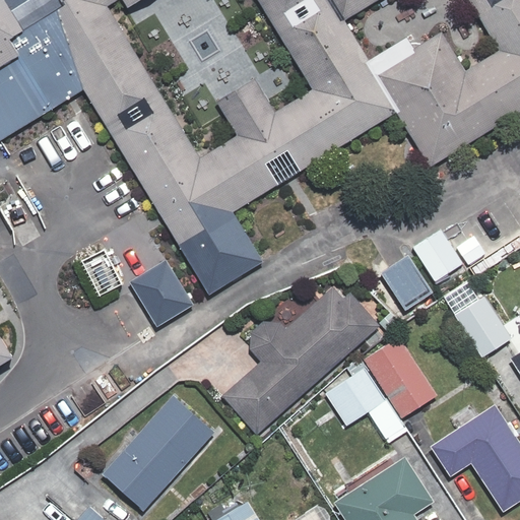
[(22,0),(13,6),(26,27),(12,36),(21,52),(0,64),(0,207),(2,206),(0,202),(0,139),(84,87),(180,244),(397,110),(399,109),(370,60),(345,19),(332,0),(22,0)]
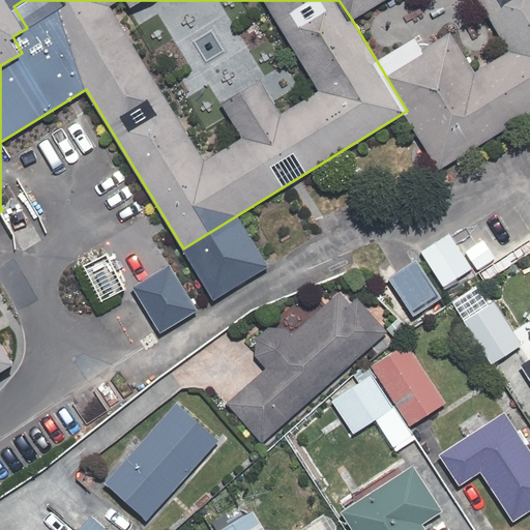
[(0,0),(0,370),(16,360),(0,335),(0,65),(22,53),(12,36),(27,28),(13,6),(9,0),(0,0)]
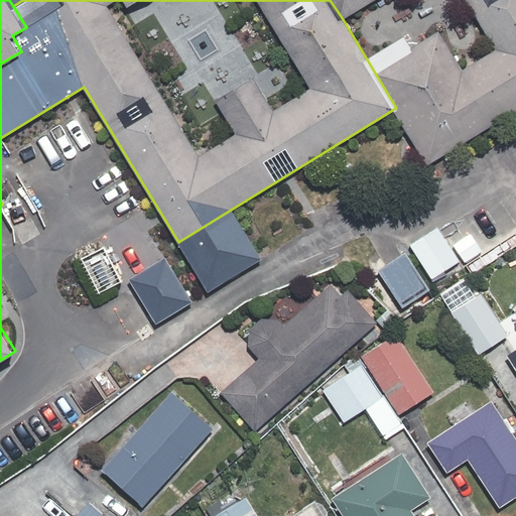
[(396,108),(394,109),(427,164),(515,110),(515,0),(330,0),(343,19),(374,0),(466,0),(496,48),(463,70),(439,30),(412,46),(405,35),(367,59),(396,108)]
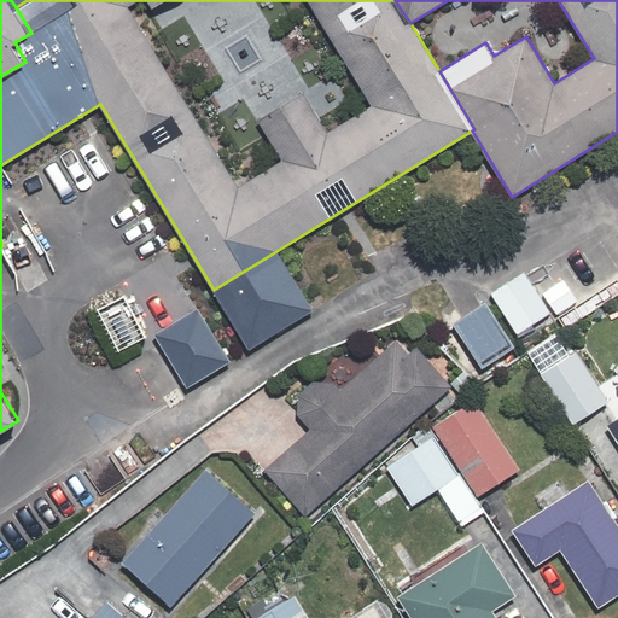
[(484,304),(453,324),(479,366),(511,347),(484,304)]
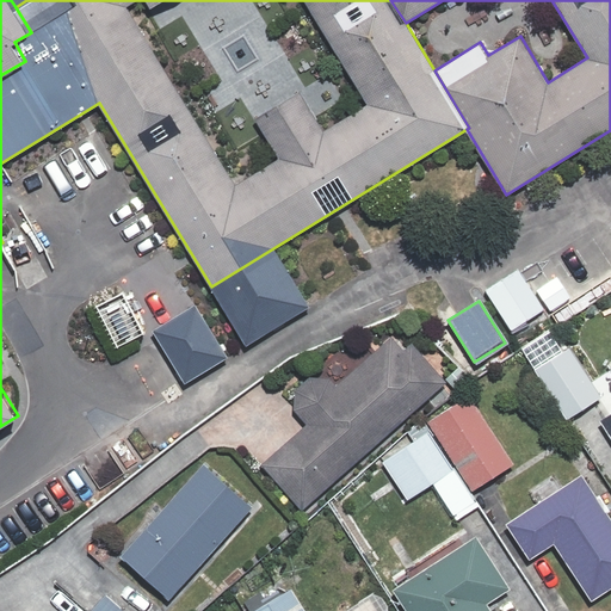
[(254,460),(295,505),(443,371),(413,338),(403,346),(389,331),(332,382),(318,366),(285,395),(303,415),(254,460)]
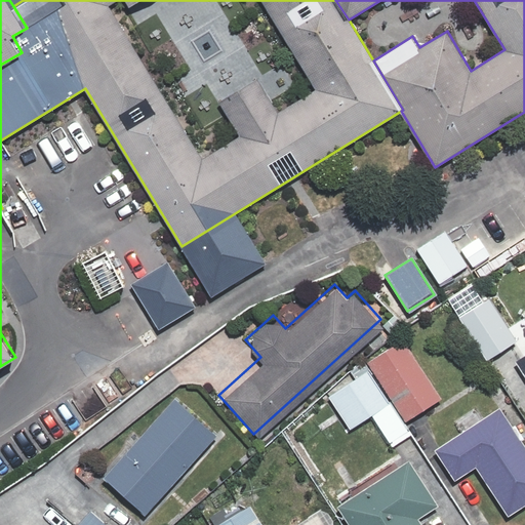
[(467,315),(447,327),(462,353),(481,341),(487,353),(514,337),(487,292),(462,308),(467,315)]
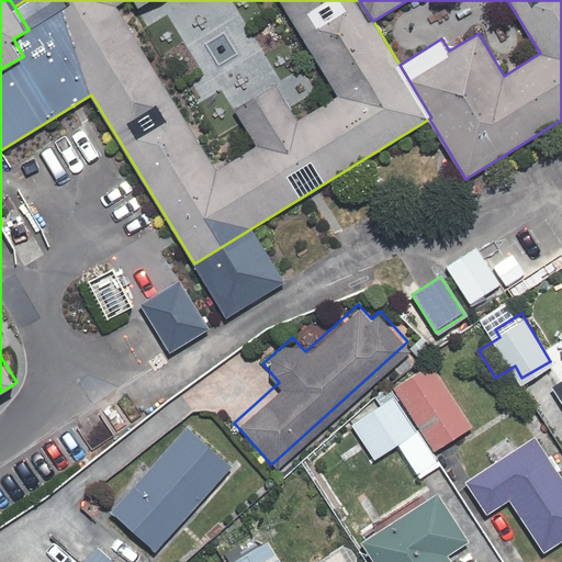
[(395,396),(351,420),(370,454),(395,440),(416,475),(441,462),(431,445),(467,425),(429,358),(388,382),(395,396)]
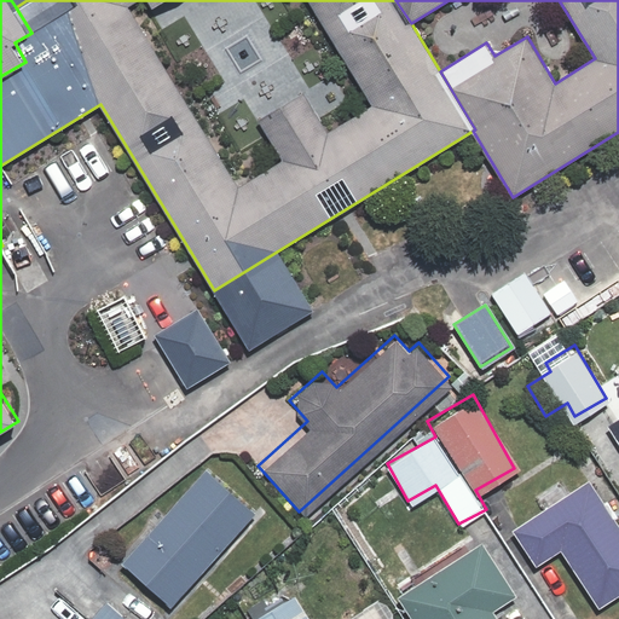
[(618,405),(599,421),(618,450),(618,493),(618,495),(618,496),(618,405)]
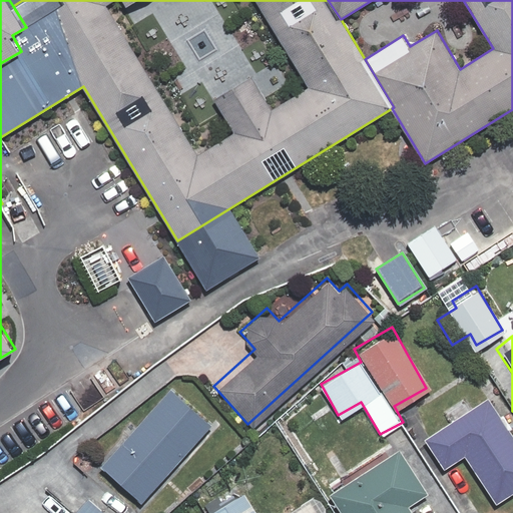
[(164,389),(97,464),(137,499),(204,424),(164,389)]
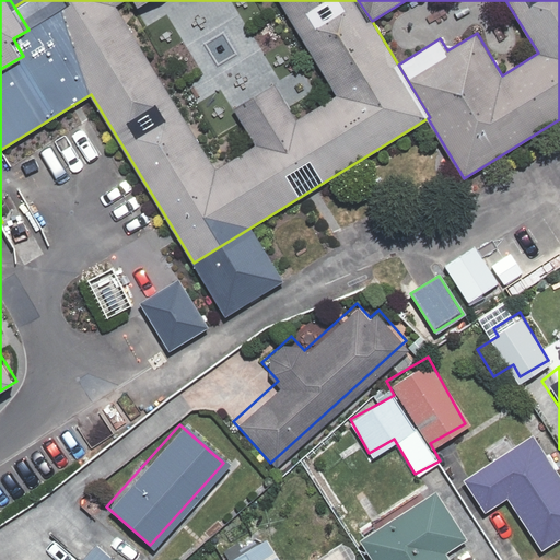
[(559,461),(538,428),(457,479),(477,509),(500,493),(533,545),(559,527),(559,461)]
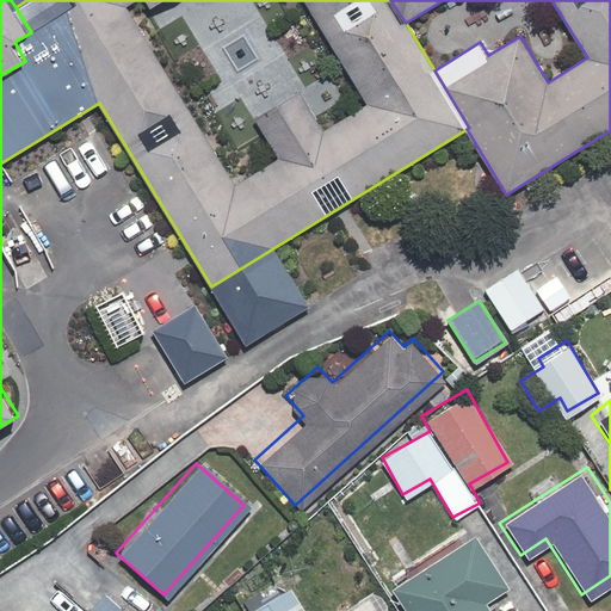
[(470,528),(383,579),(402,610),(486,610),(479,597),(503,582),(470,528)]
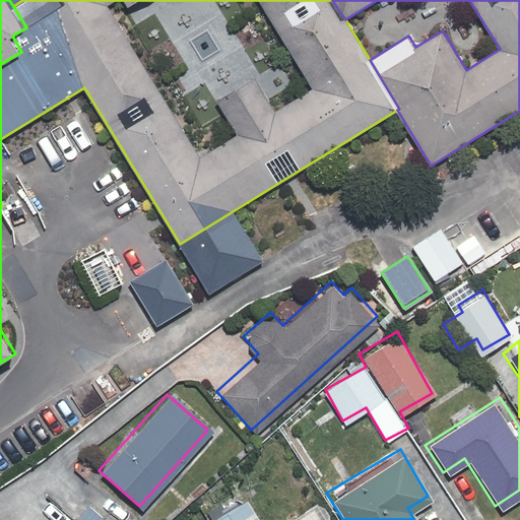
[(260,519),(241,491),(203,516),(206,519),(260,519)]
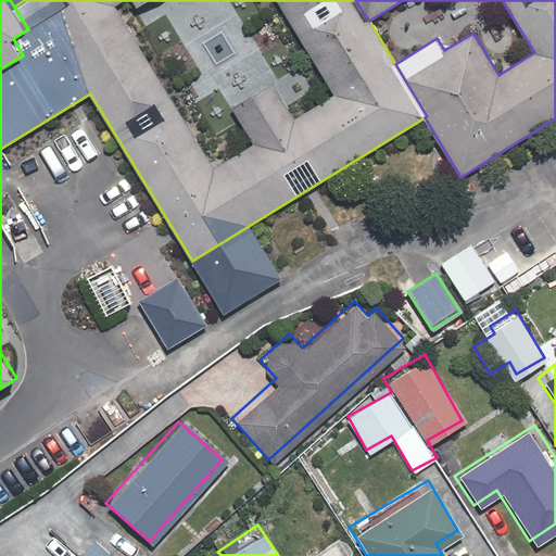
[(122,555),(97,533),(75,555),(122,555)]
